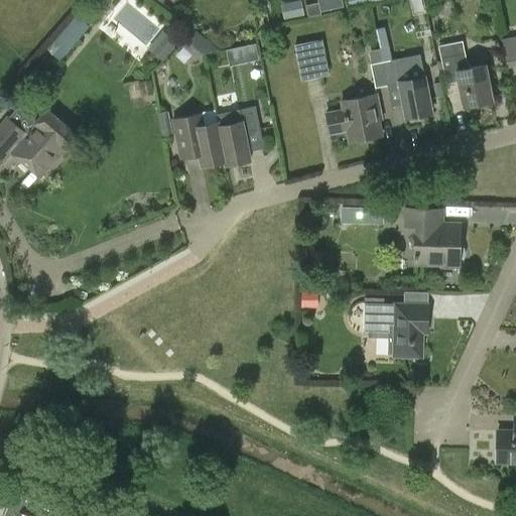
[(96,0),(87,12),(98,20),(108,7),(98,0),(96,0)]
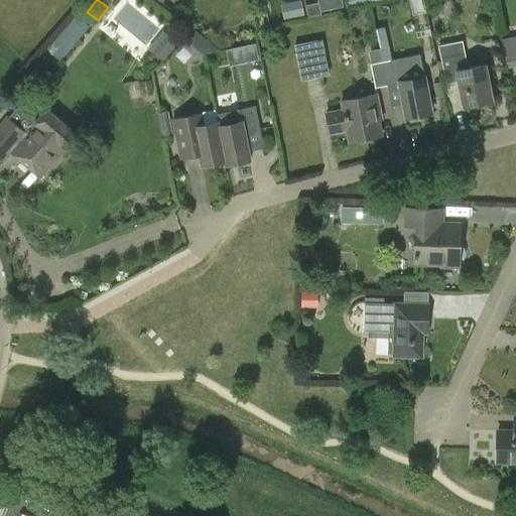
[(317,0),(319,10),(342,7),(340,0),(317,0)]
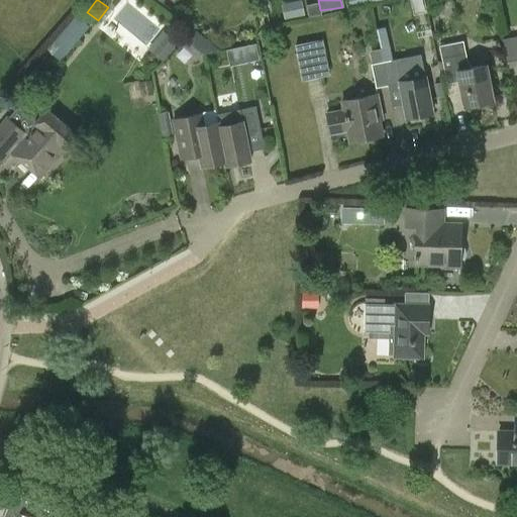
[(347,0),(349,9),(385,1),(385,0),(347,0)]
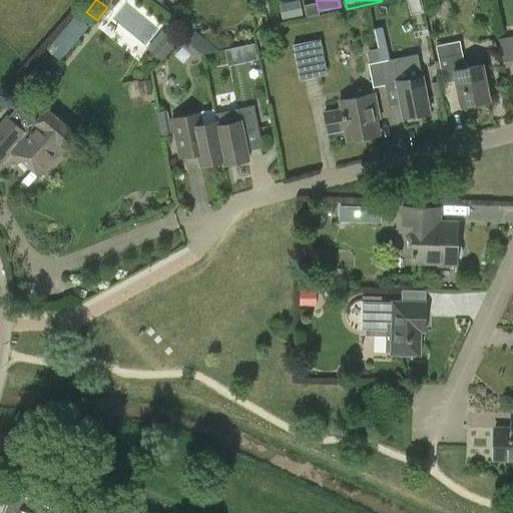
[(52,53),(61,60),(89,27),(80,20),(52,53)]
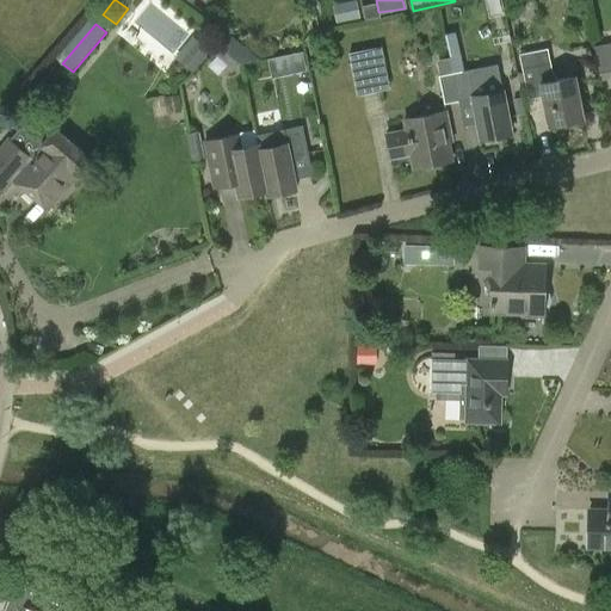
[(241,63),(259,59),(228,36),(215,55),(235,71),(241,63)]
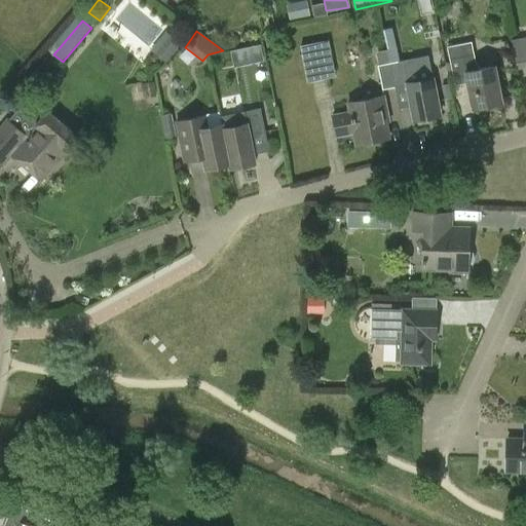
[(182,45),(165,32),(151,50),(166,64),(182,45)]
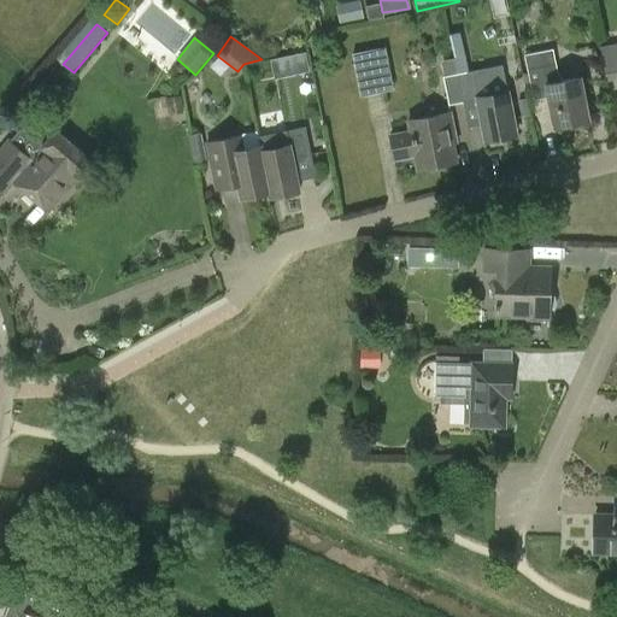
[(451,45),(453,59),(457,75),(466,74),(468,72),(462,42),(451,45)]
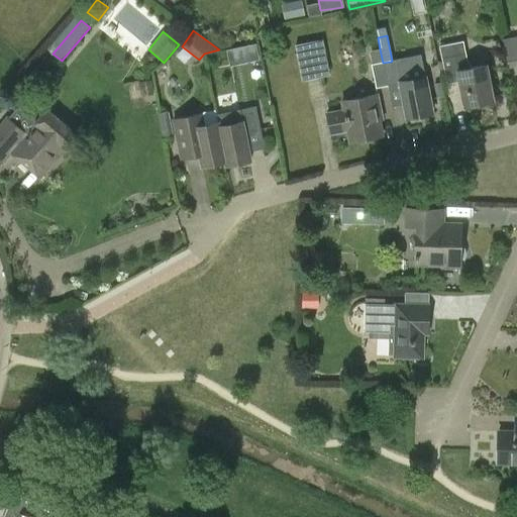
[(516,37),(503,40),(509,70),(516,68),(516,37)]
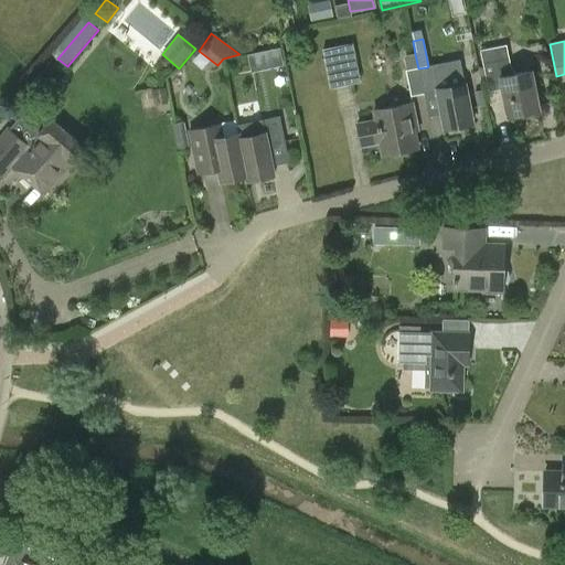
[(320,49),(329,86),(360,78),(351,42),(320,49)]
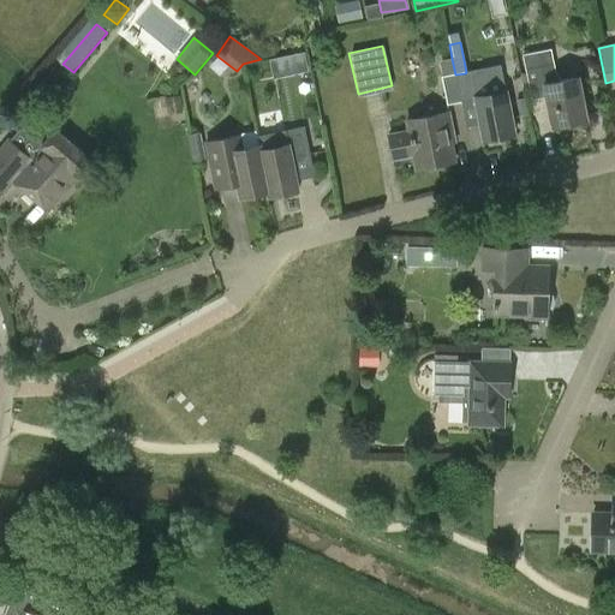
[(585,119),(577,79),(560,83),(559,76),(556,77),(551,51),(523,55),(532,101),(544,99),(550,127),(585,119)]
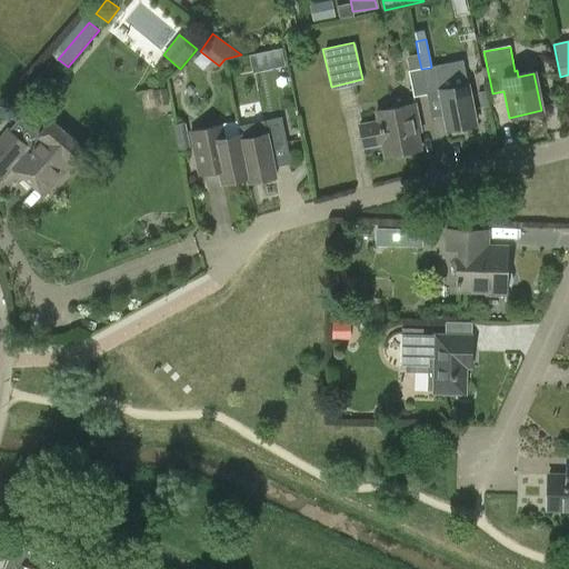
[(281,49),(268,52),(271,69),(285,66),(281,49)]
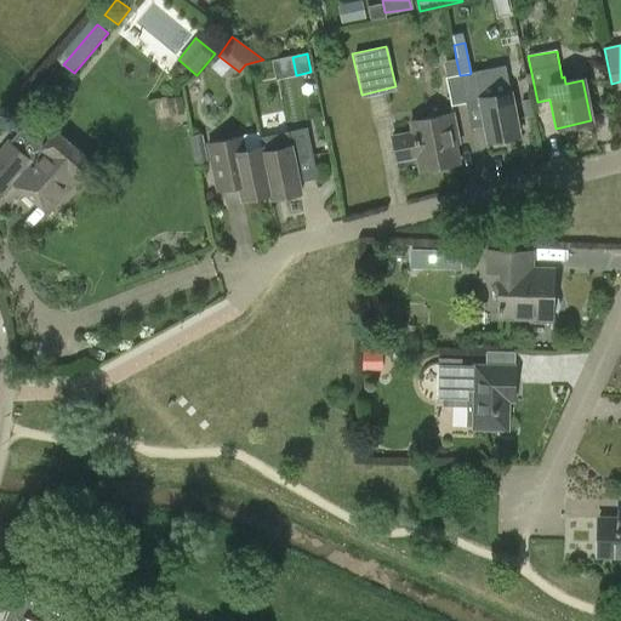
[(460,75),(456,60),(443,62),(453,107),(465,104),(460,75)]
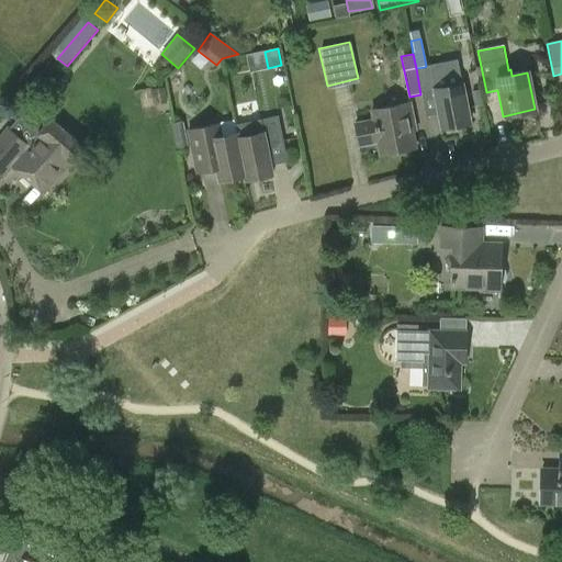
[(425,67),(416,68),(422,94),(435,91),(441,128),(469,123),(459,68),(442,71),(441,64),(426,66),(425,67)]
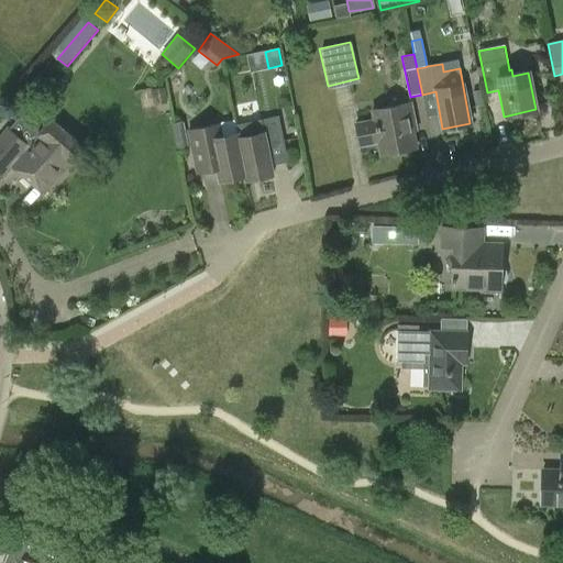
[(483,103),(481,89),(472,91),(475,106),(483,103)]
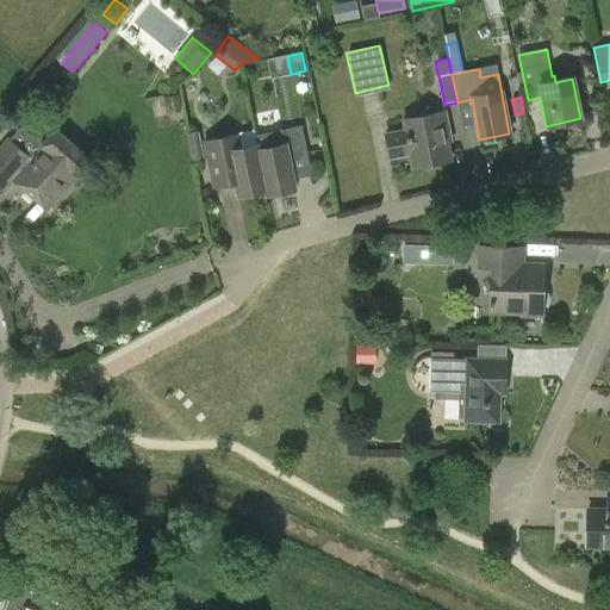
[(410,156),(414,169),(450,162),(444,136),(449,136),(444,113),(405,122),(408,132),(386,136),(391,160),(410,156)]
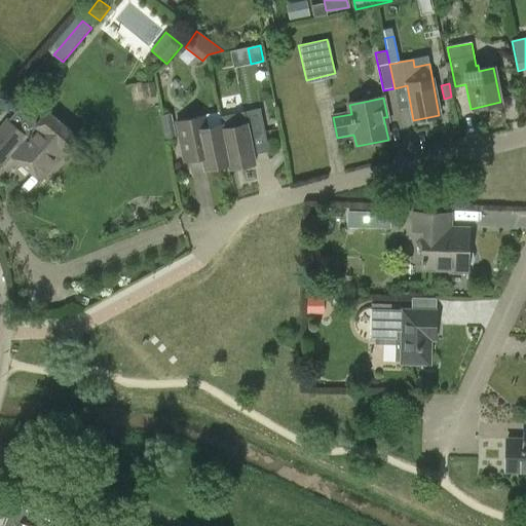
[(234,115),(236,126),(224,128),(223,129),(231,164),(230,165),(230,168),(255,164),(250,137),(265,133),(261,109),(234,115)]
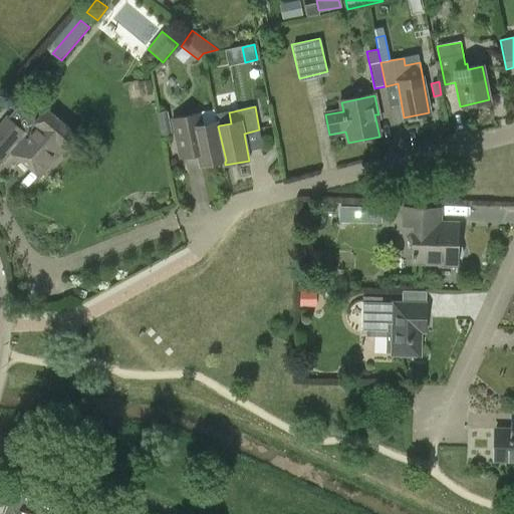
[(26,134),(7,116),(0,124),(0,162),(1,163),(11,152),(39,177),(75,135),(46,110),(26,134)]
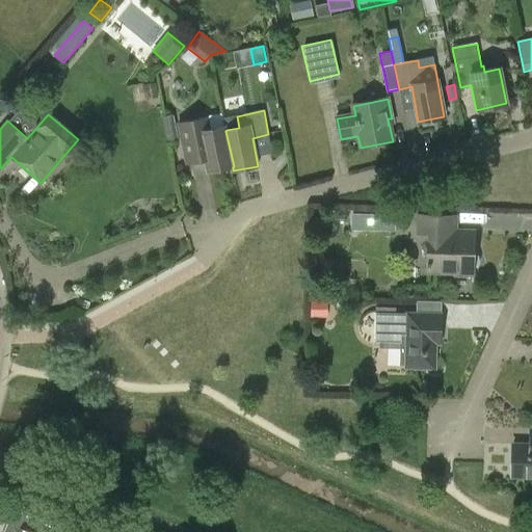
[(179,140),(173,114),(162,116),(167,142),(179,140)]
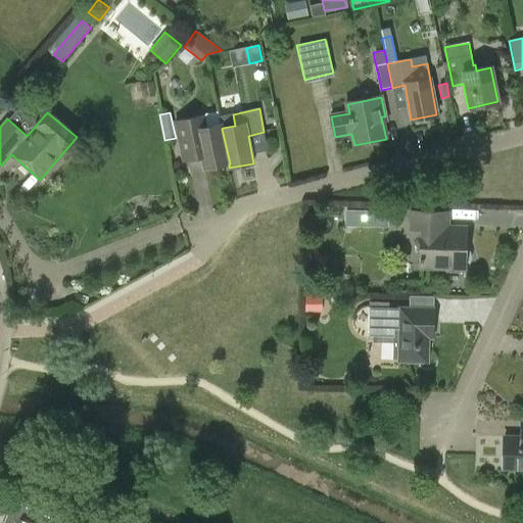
[(230,163),(222,129),(223,128),(222,128),(221,125),(207,127),(205,114),(177,121),(185,160),(203,157),(205,169),(228,163),(229,168),(229,164),(230,163)]
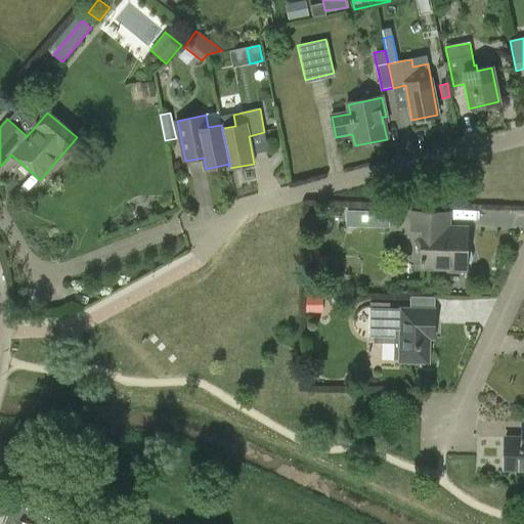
[(389,212),(346,211),(346,227),(389,228),(389,212)]
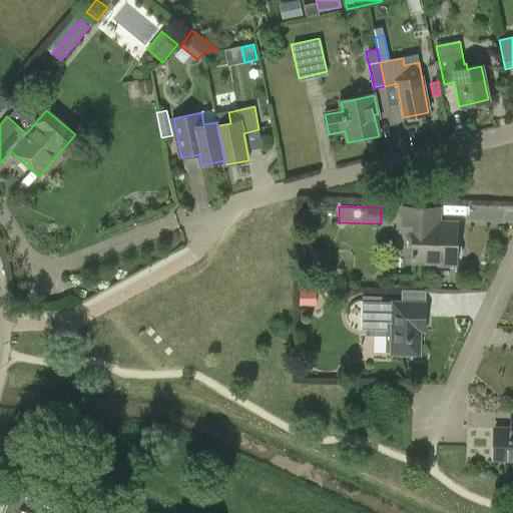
[(412,263),(454,264),(455,223),(434,222),(434,208),(402,207),(402,224),(413,224),(412,263)]
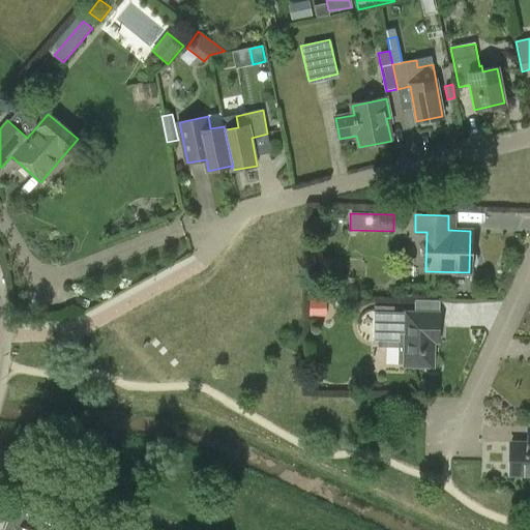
[(324,298),(310,298),(308,314),(324,315),(324,298)]
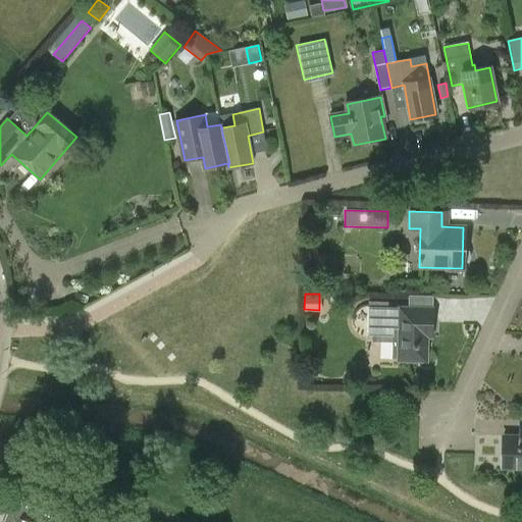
[(368,307),(367,334),(373,335),(372,343),(394,344),(393,358),(396,359),(396,361),(425,362),(426,336),(431,336),(432,309),(432,297),(409,296),(409,309),(388,308),(388,303),(368,303),(368,307)]
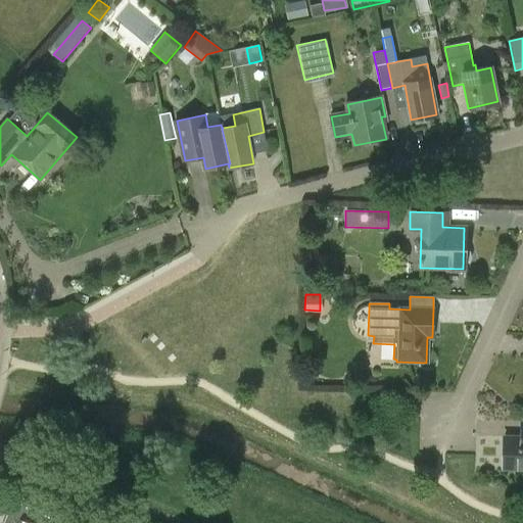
[(522,438),(505,438),(504,471),(522,471),(522,438)]
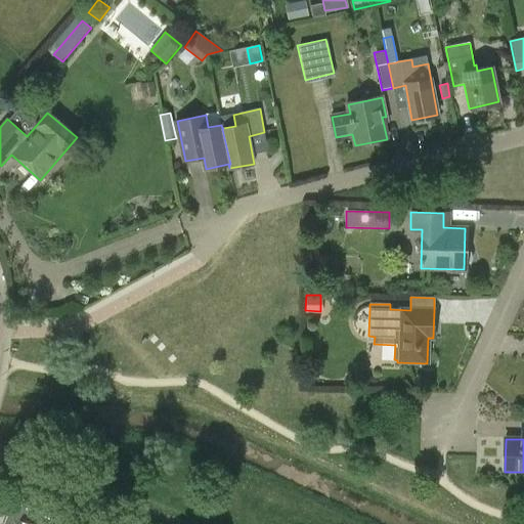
[(40,523),(44,516),(13,503),(3,523),(40,523)]
